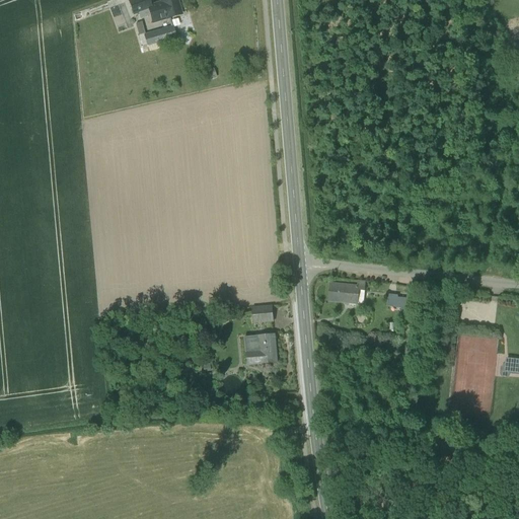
[(130,0),(129,1),(134,14),(138,13),(149,9),(148,7),(150,6),(148,0),(130,0)]
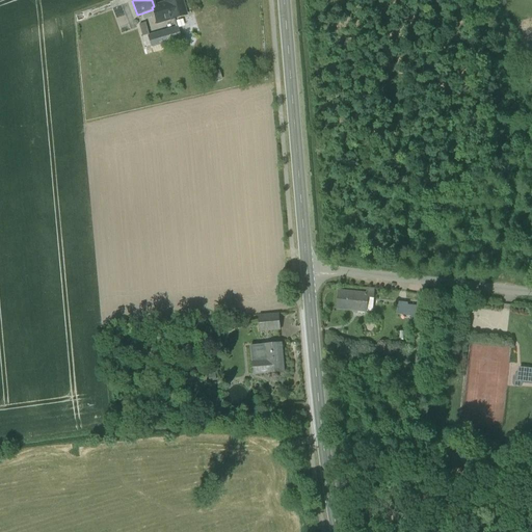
[(154,17),(157,24),(175,19),(186,15),(182,0),(175,0),(154,6),(152,7),(153,9),(154,17)]
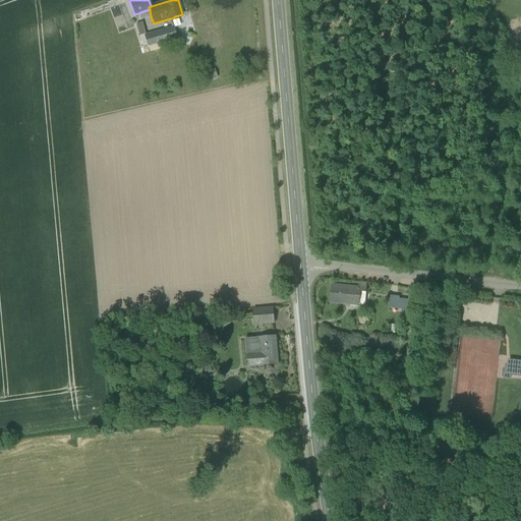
[(150,9),(138,13),(141,19),(151,16),(150,9)]
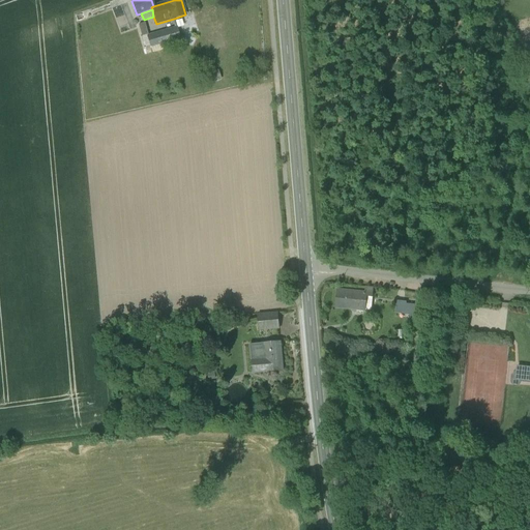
[(142,37),(148,36),(144,23),(138,25),(142,37)]
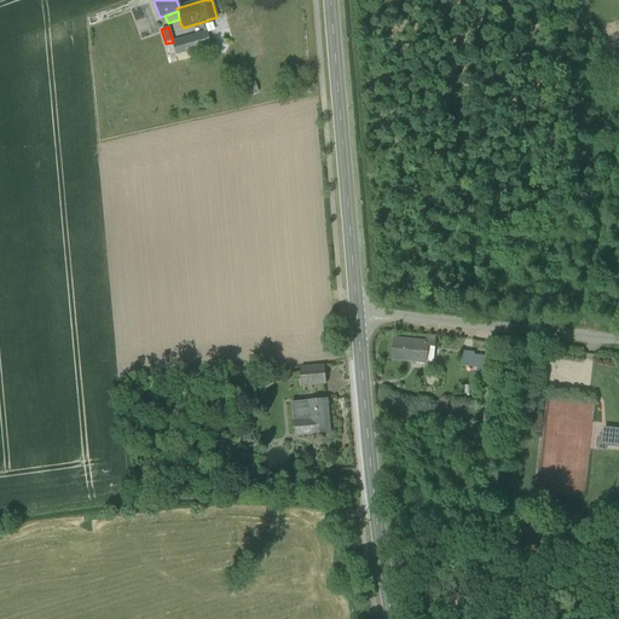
[(249,40),(259,39),(256,29),(247,32),(249,40)]
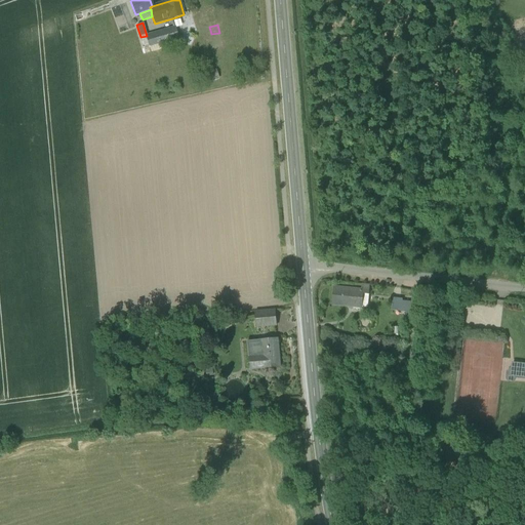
[(147,36),(150,46),(159,43),(177,38),(174,27),(147,36)]
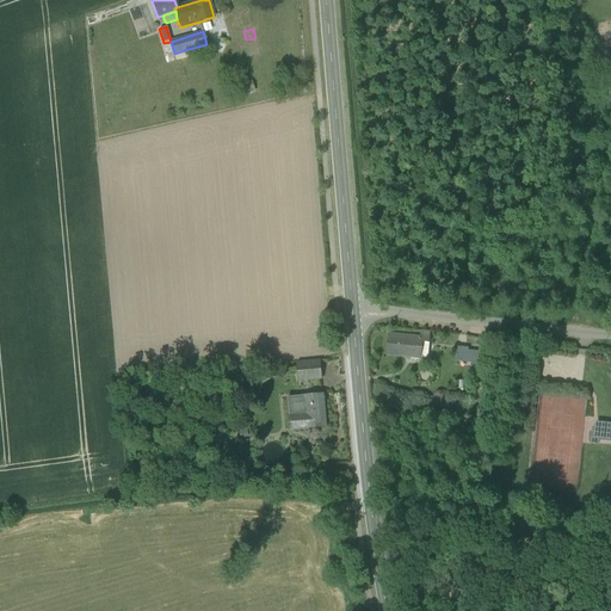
[(171,42),(164,43),(167,56),(174,54),(171,42)]
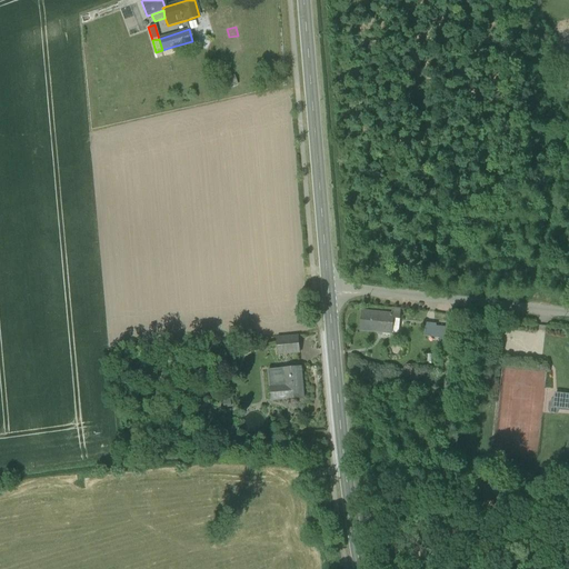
[(175,55),(172,47),(162,50),(165,57),(175,55)]
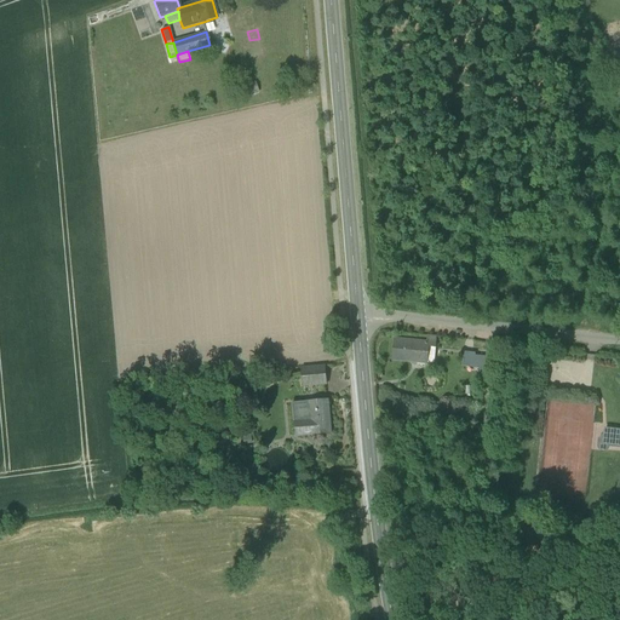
[(245,87),(247,93),(256,91),(253,84),(245,87)]
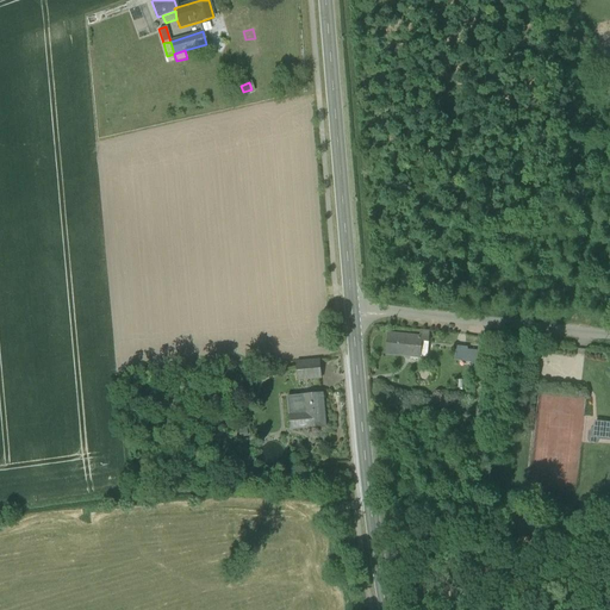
[(388,354),(419,358),(422,342),(422,338),(391,334),(388,354)]
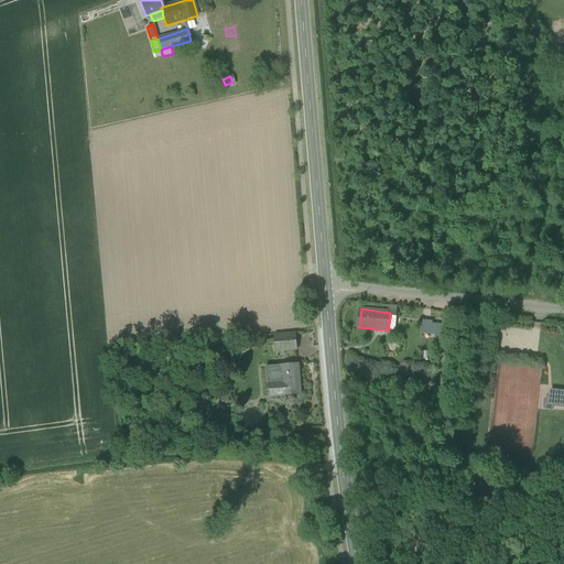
[(396,332),(398,317),(390,316),(388,331),(396,332)]
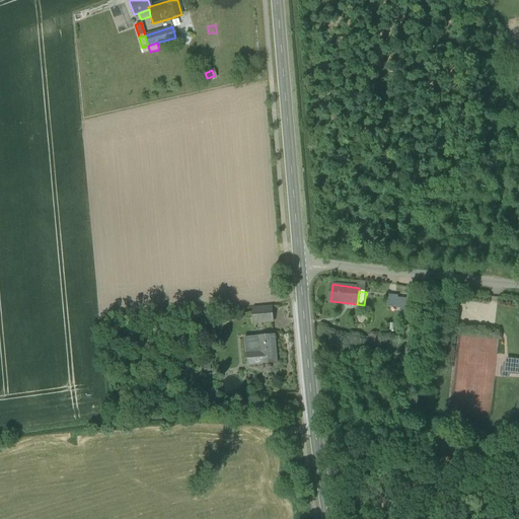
[(387,307),(395,308),(396,298),(397,296),(388,295),(387,307)]
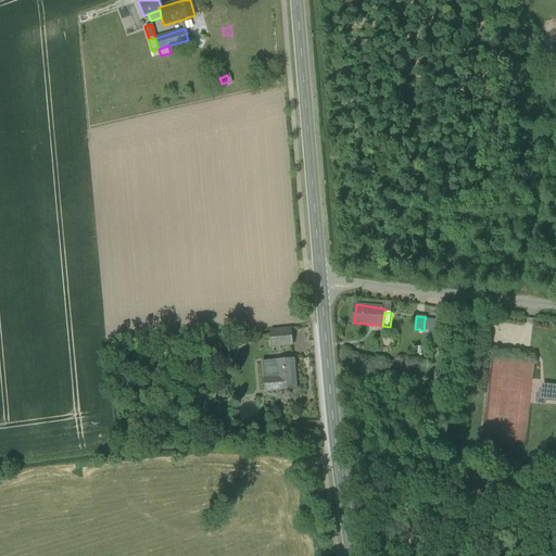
[(424,330),(431,330),(432,319),(425,319),(424,330)]
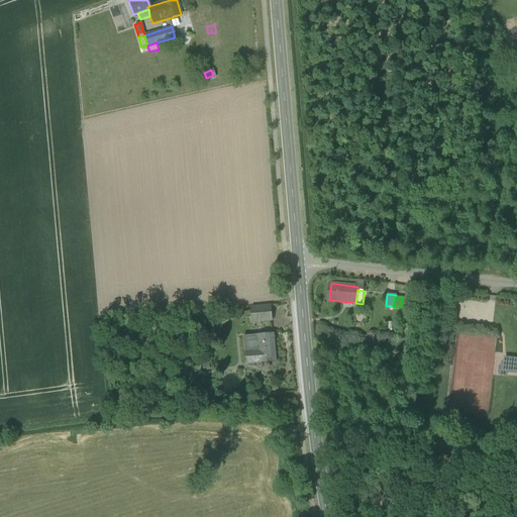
[(410,298),(402,297),(401,307),(409,308),(410,298)]
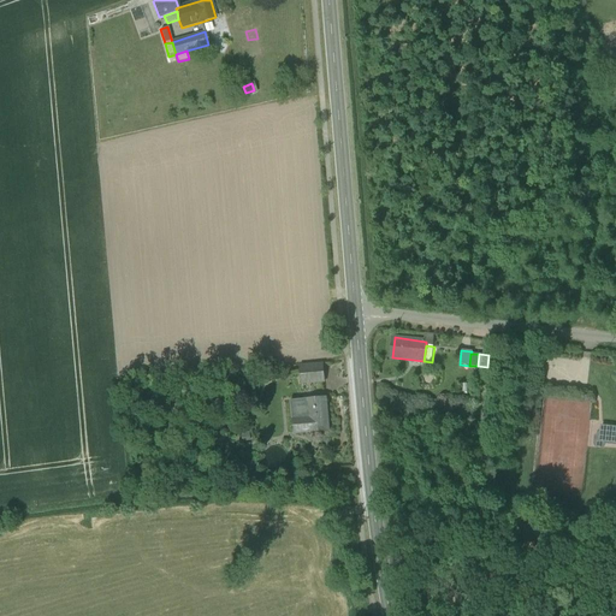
[(486,379),(487,367),(478,366),(477,378),(486,379)]
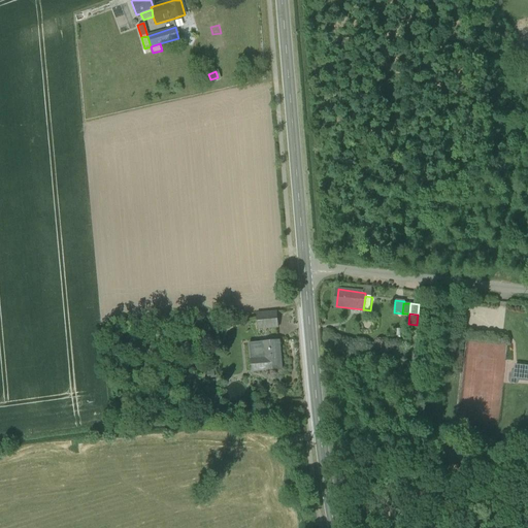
[(257,318),(258,332),(276,330),(275,316),(257,318)]
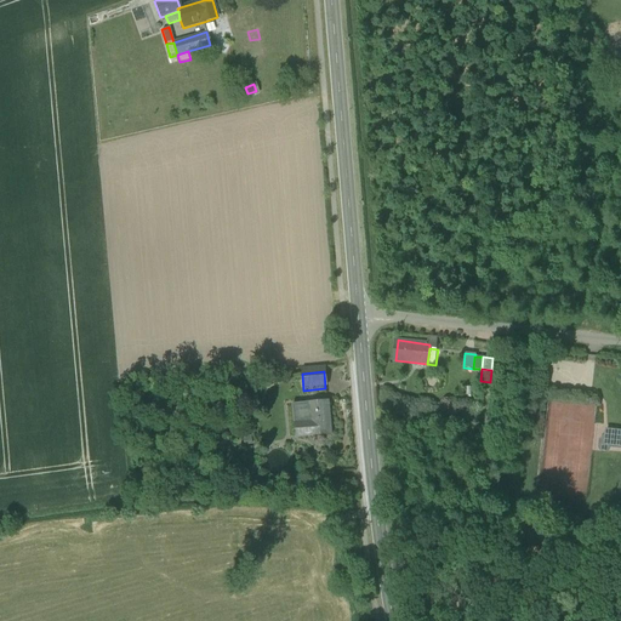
[(292,426),(294,440),(329,438),(326,405),(302,406),(303,425),(292,426)]
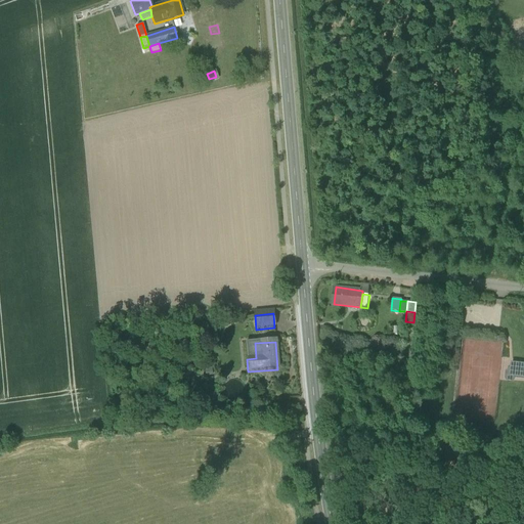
[(246,344),(247,359),(256,358),(255,343),(246,344)]
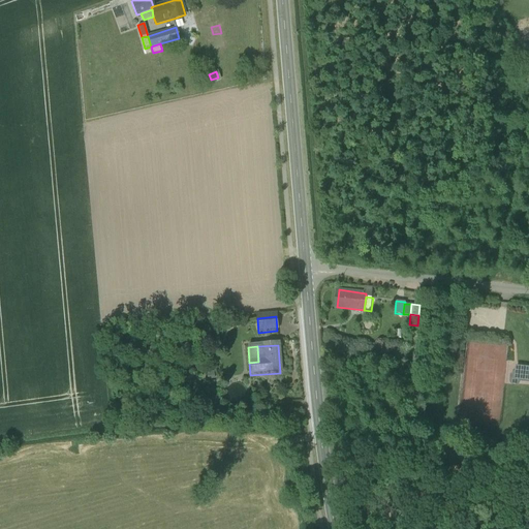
[(516,381),(528,382),(528,368),(518,367),(516,381)]
